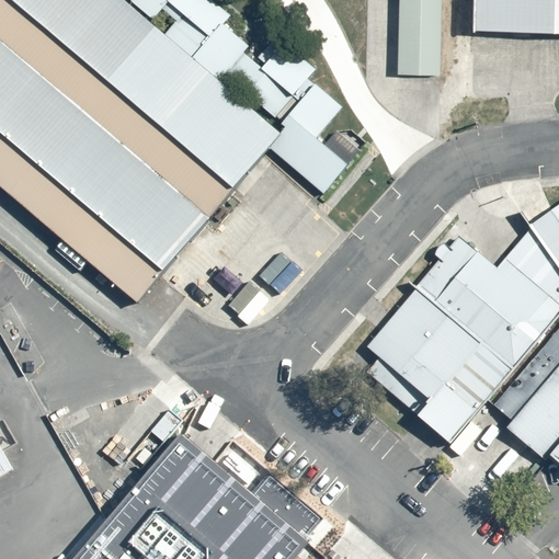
[(166,35),(123,0),(0,0),(0,187),(138,305),(282,135),(219,80),(166,35)]
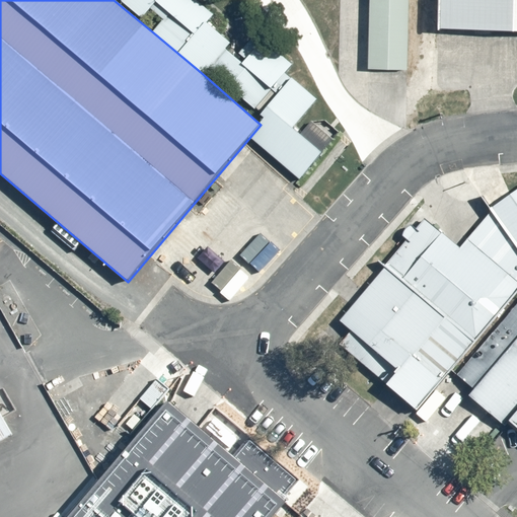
[(121,0),(120,1),(142,19),(155,4),(168,14),(153,32),(203,74),(208,68),(253,106),(270,87),(278,94),(268,106),(292,127),(295,124),(314,98),(284,73),(291,65),(261,40),(241,63),(225,50),(231,43),(207,22),(213,14),(196,0),(121,0)]
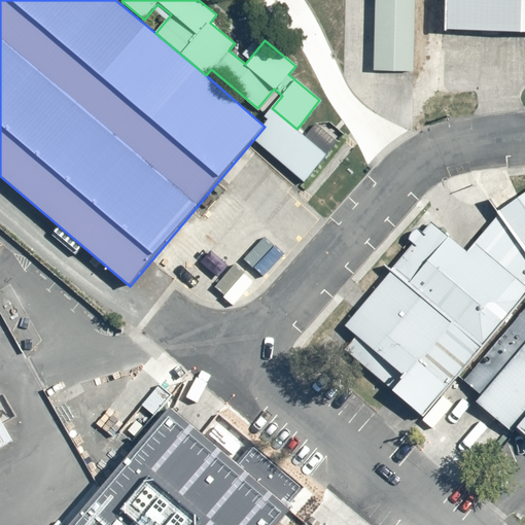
[(374,0),(373,69),(413,70),(414,0),(374,0)]
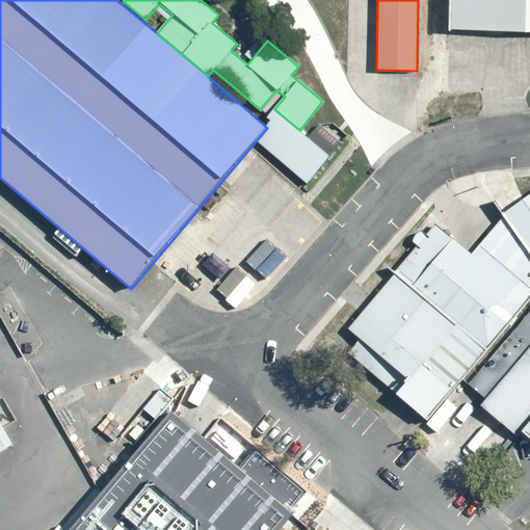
[(449,0),(448,27),(529,29),(529,0),(449,0)]
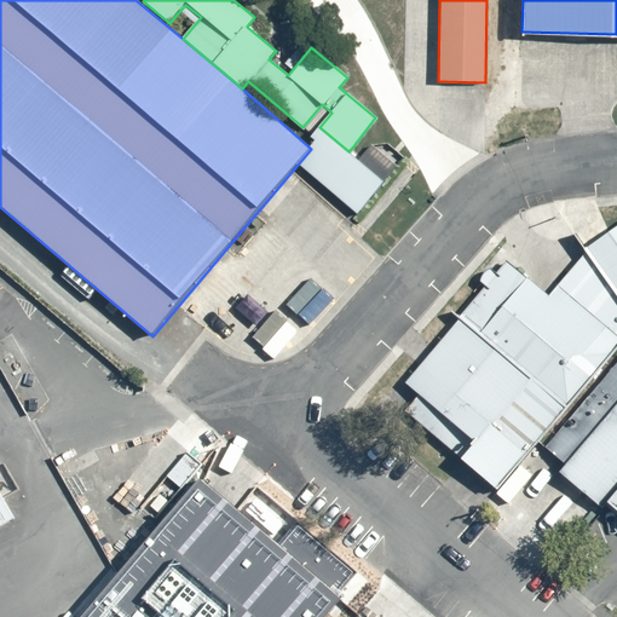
[(616,224),(583,249),(586,253),(616,297),(616,224)]
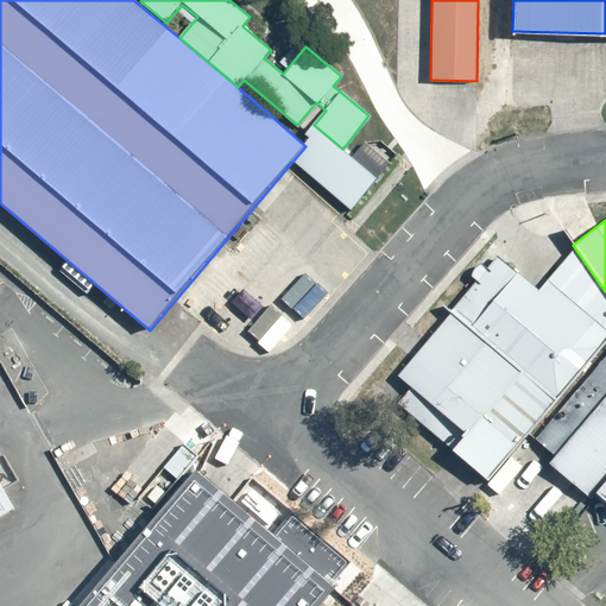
[(488,478),(605,341),(605,291),(575,248),(537,289),(497,257),(487,267),(481,264),(477,266),(473,270),(471,277),(475,281),(398,373),(411,385),(397,403),(488,478)]
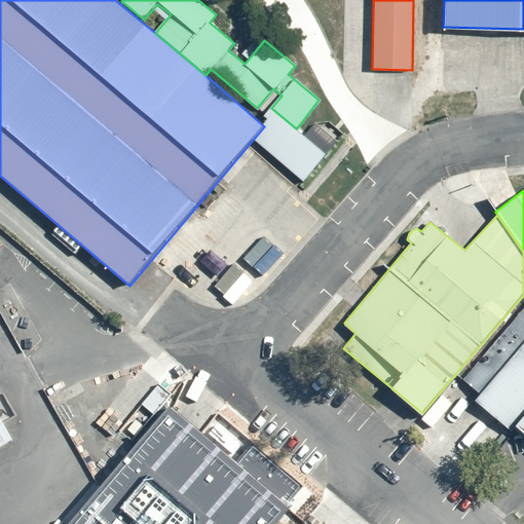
[(512,429),(516,424),(523,414),(523,307),(463,378),(480,393),(475,399),(512,429)]
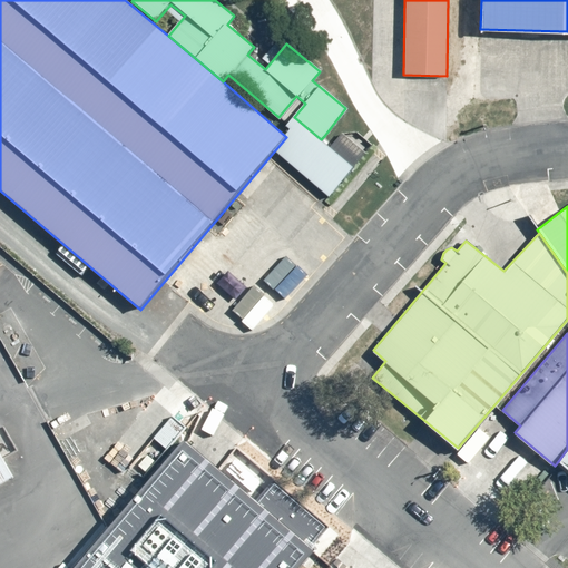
[(139,481),(67,567),(293,567),(327,526),(272,481),(256,500),(197,452),(179,438),(139,481)]
